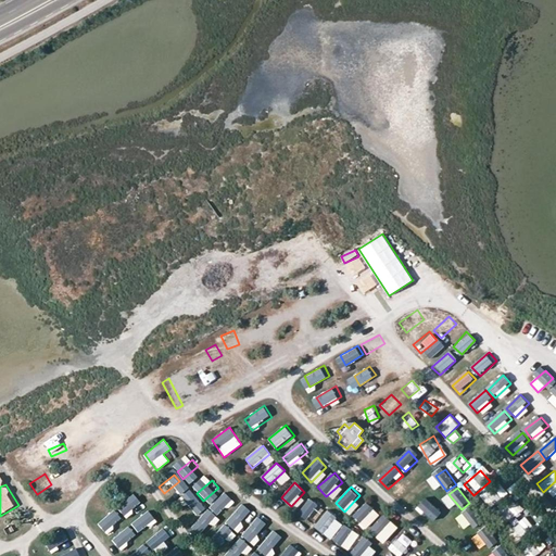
[(224,491),(209,506),(217,515),(232,501),(224,491)]
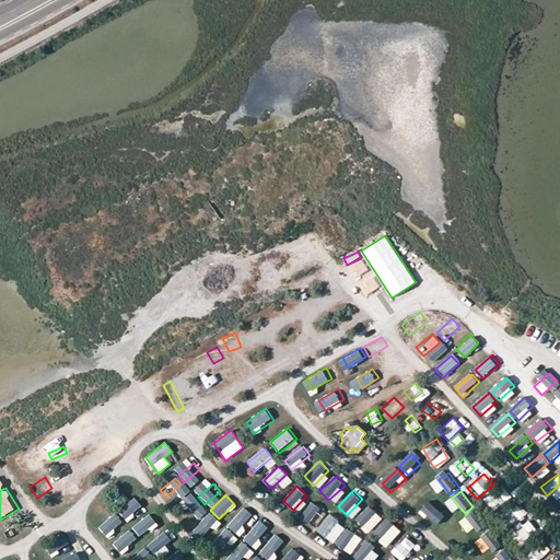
[(489,501),(496,511),(502,505),(497,497),(489,501)]
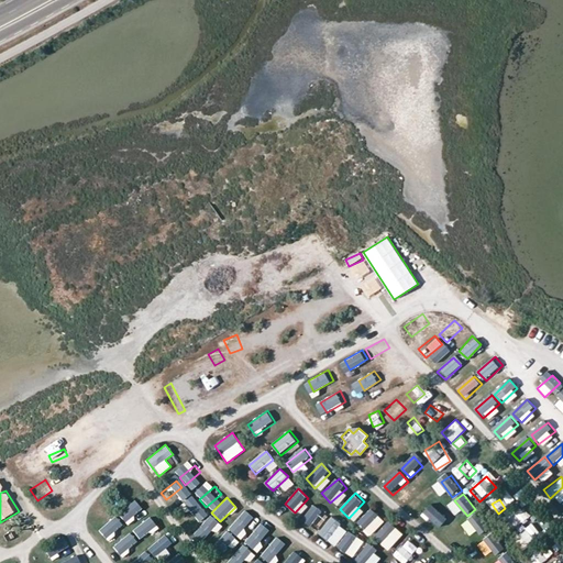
[(136,500),(122,512),(129,521),(144,508),(136,500)]
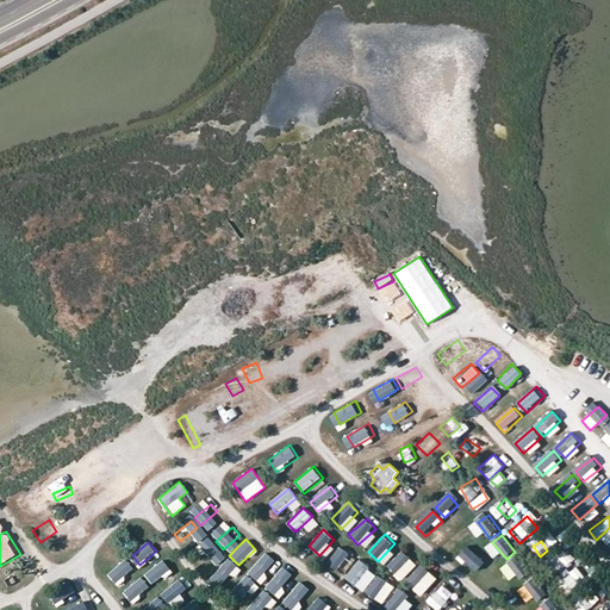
[(211,543),(194,561),(201,568),(218,552),(211,543)]
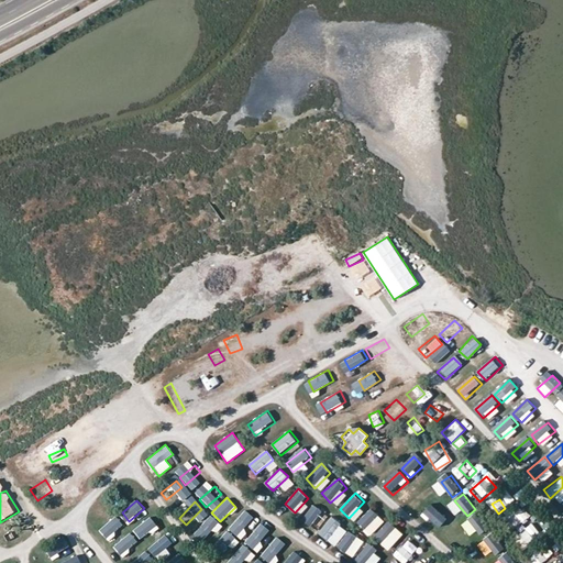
[(316,504),(302,519),(313,529),(327,514),(316,504)]
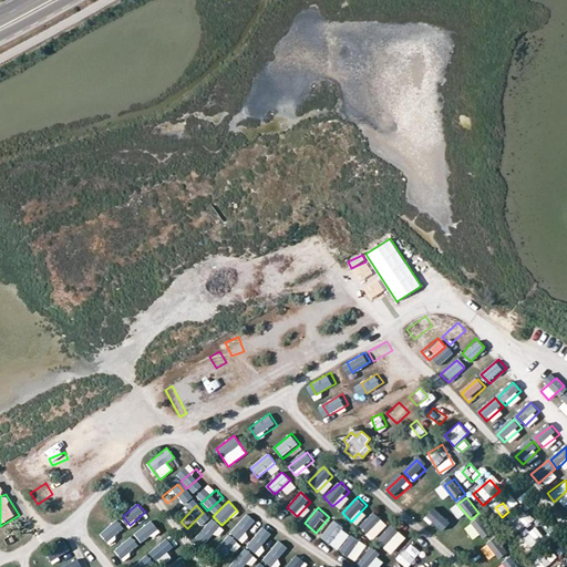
[(375,512),(360,527),(370,537),(385,523),(375,512)]
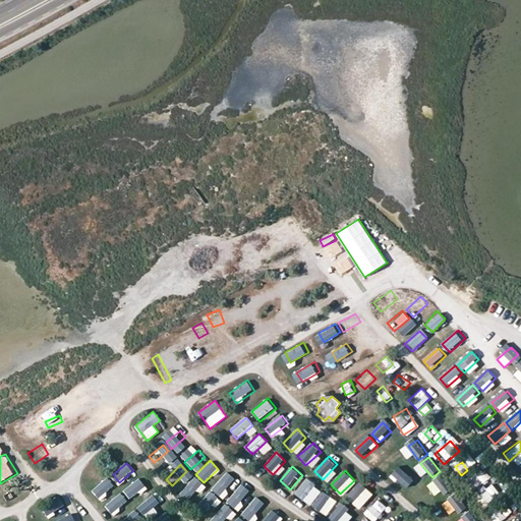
[(395,472),(388,481),(403,494),(410,484),(395,472)]
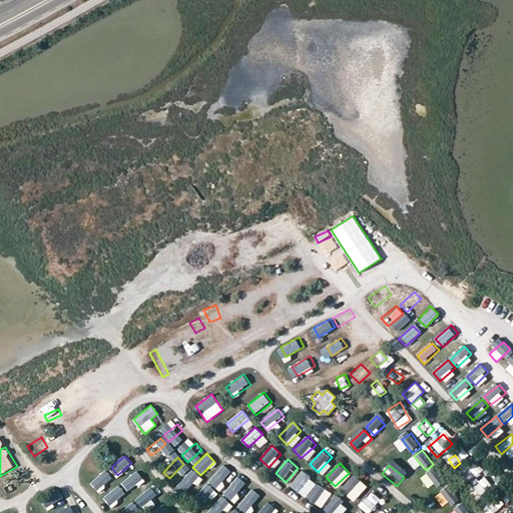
[(436,466),(428,473),(439,486),(446,480),(436,466)]
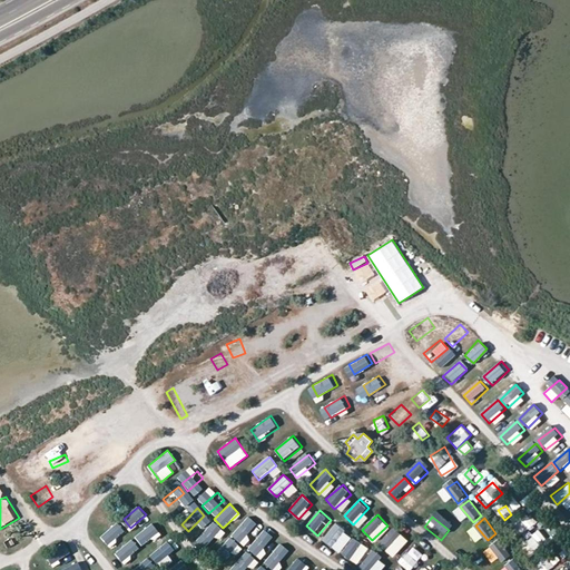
[(119,520),(105,534),(115,542),(128,529),(119,520)]
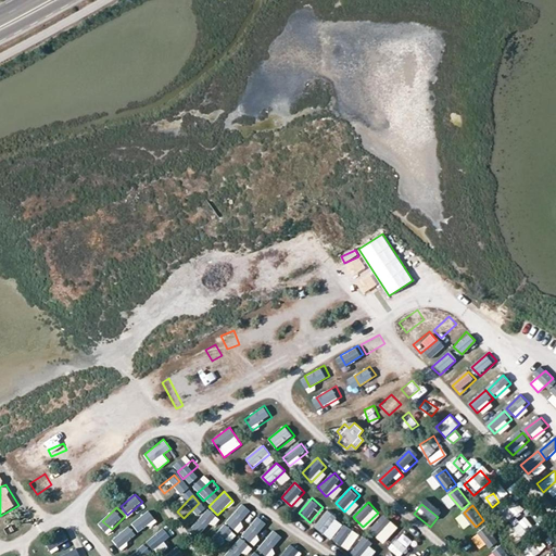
[(241,510),(225,526),(230,532),(247,516),(241,510)]
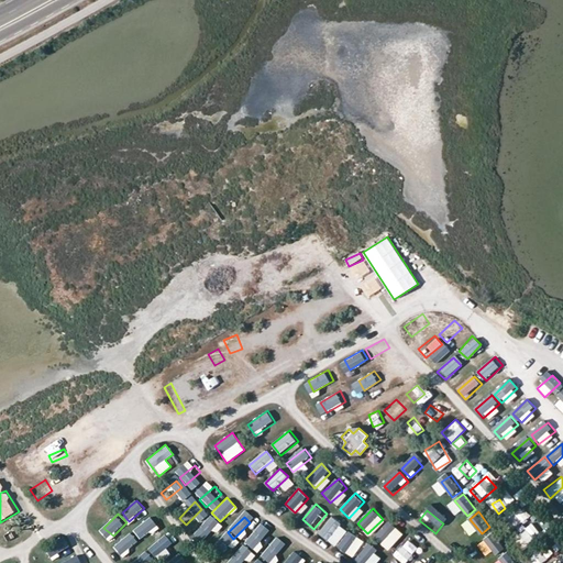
[(330,517),(319,534),(330,540),(340,523),(330,517)]
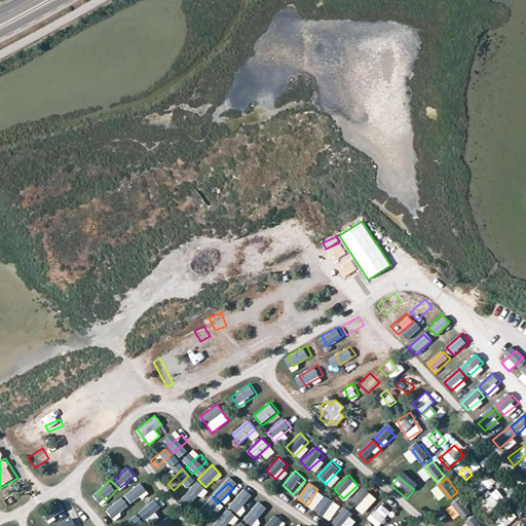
[(196,484),(181,499),(187,505),(201,490),(196,484)]
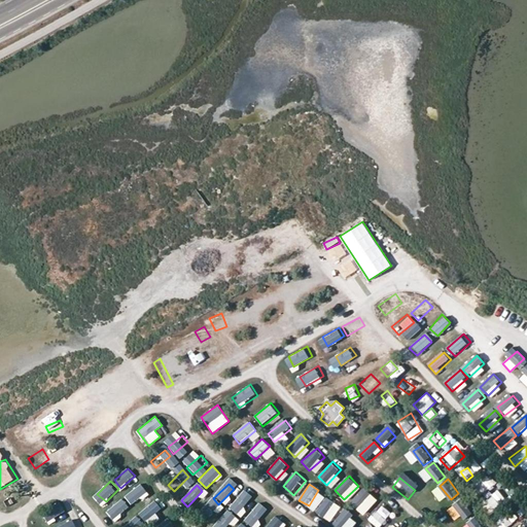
[(432,491),(440,501),(446,496),(438,486),(432,491)]
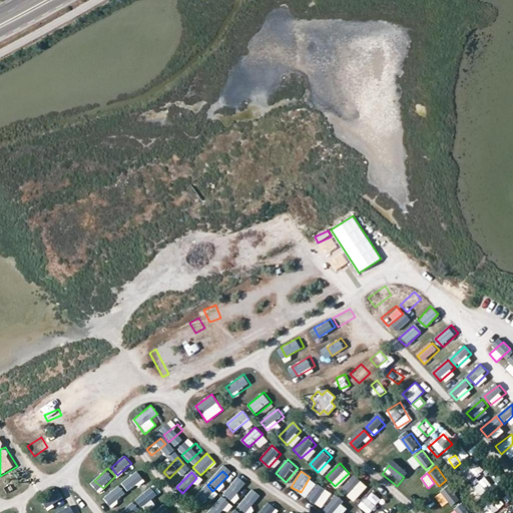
[(137,474),(123,483),(129,491),(142,482),(137,474)]
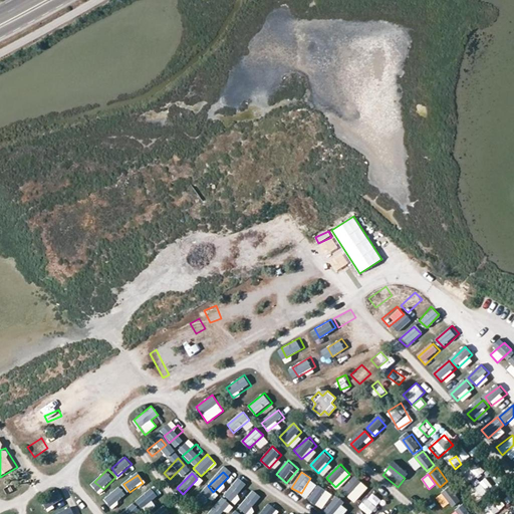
[(355,476),(344,489),(351,495),(362,482),(355,476)]
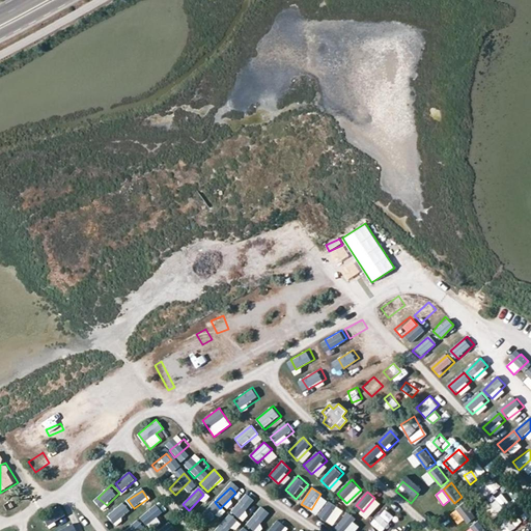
[(499,515),(510,502),(500,493),(488,506),(499,515)]
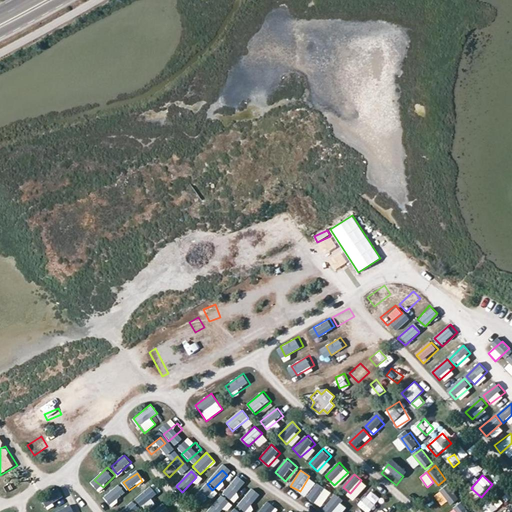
[(235,482),(221,495),(227,501),(241,488),(235,482)]
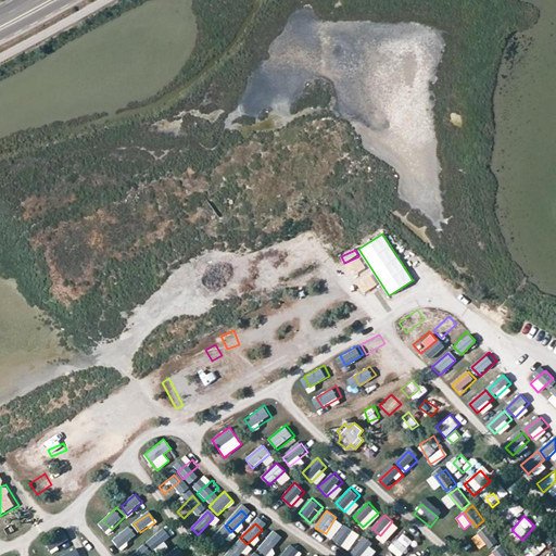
[(343,525),(332,540),(344,547),(354,531),(343,525)]
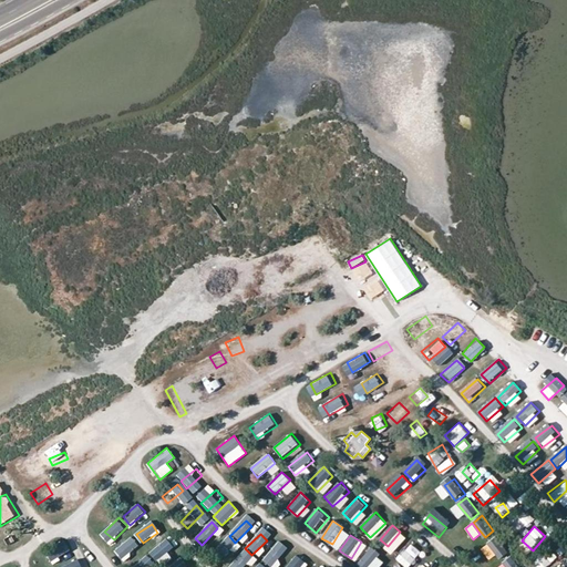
[(133,536),(117,548),(124,557),(140,545),(133,536)]
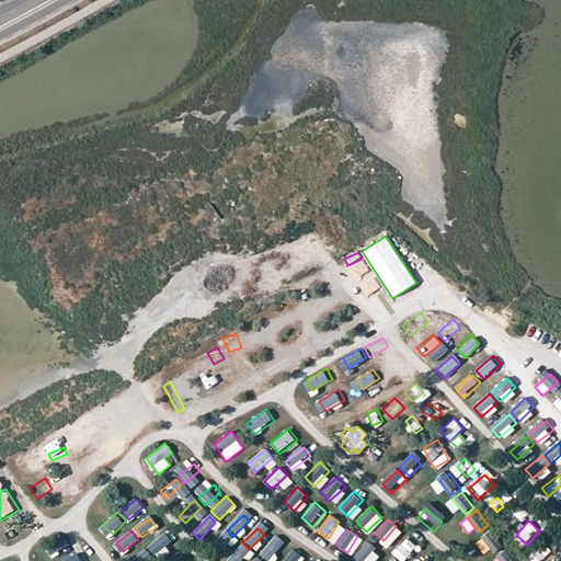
[(495,533),(487,539),(497,554),(507,549),(495,533)]
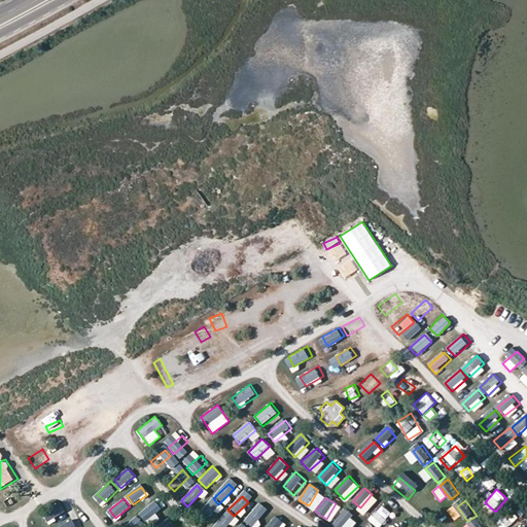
[(153,502),(139,516),(146,524),(161,512),(153,502)]
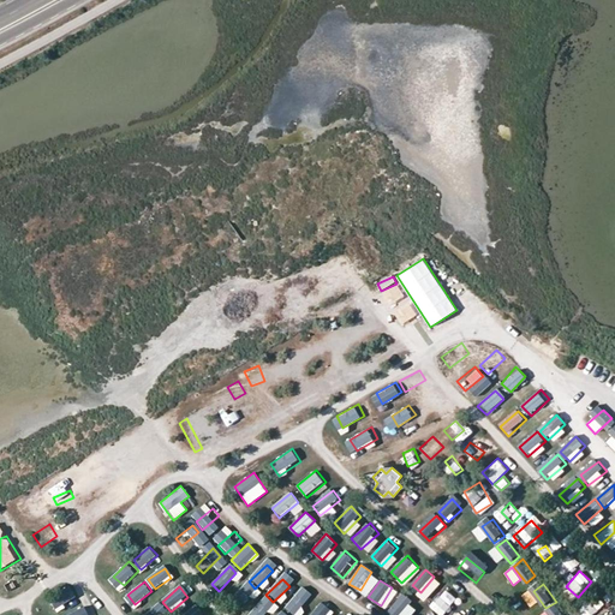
[(251,593),(244,587),(230,603),(236,609),(251,593)]
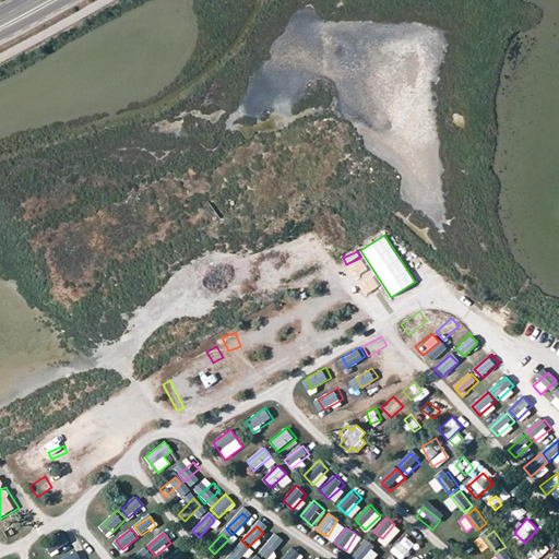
[(43,543),(49,558),(55,558),(66,555),(58,537),(43,543)]
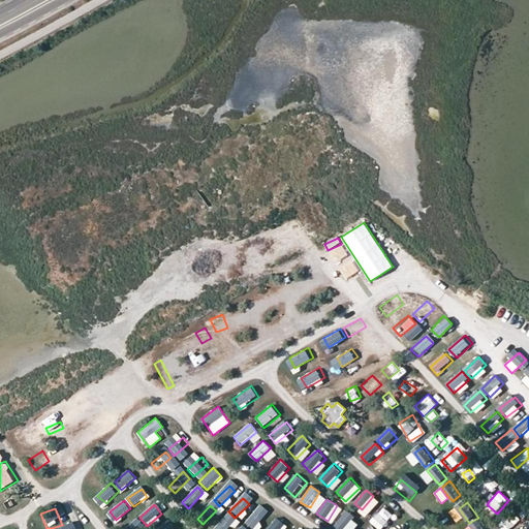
[(345,511),(335,526),(338,528),(343,528),(352,518),(345,511)]
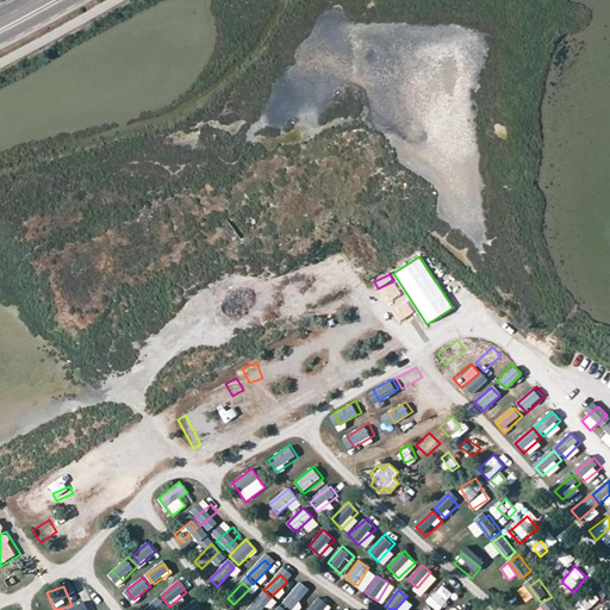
[(296,591),(282,608),(285,609),(292,609),(303,596),(296,591)]
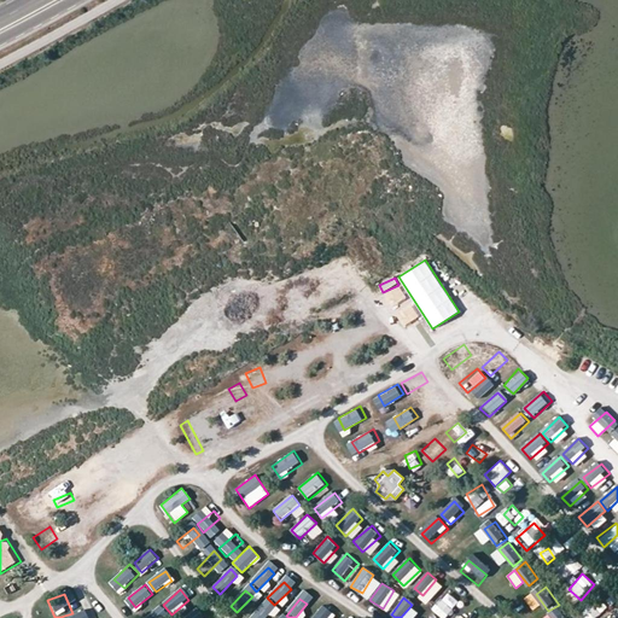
[(433,604),(438,617),(453,611),(448,599),(433,604)]
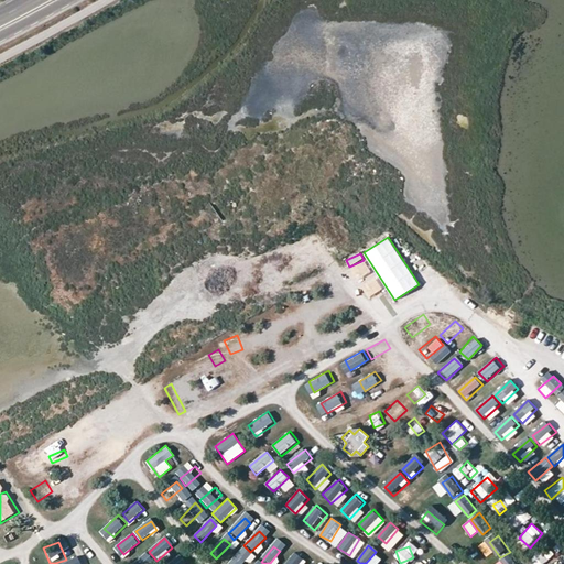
[(239,551),(227,563),(239,563),(246,556),(239,551)]
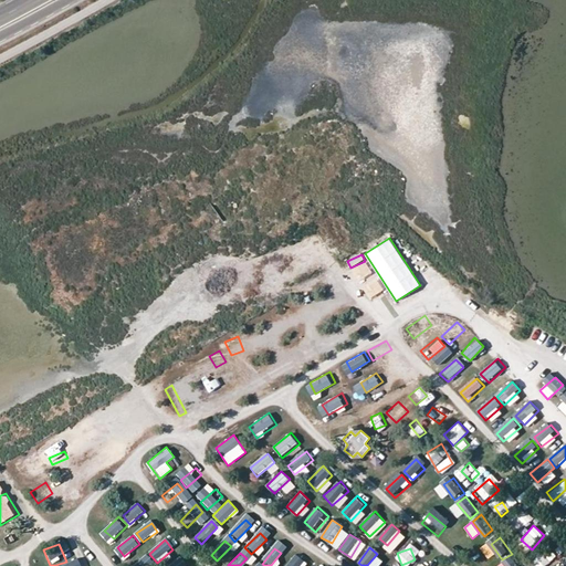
[(150,565),(154,564),(145,555),(133,565),(150,565)]
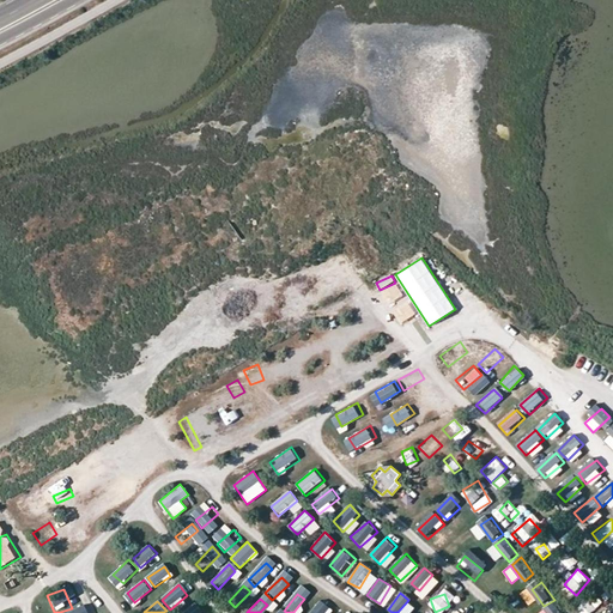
[(462,602),(454,612),(469,612),(473,610),(462,602)]
